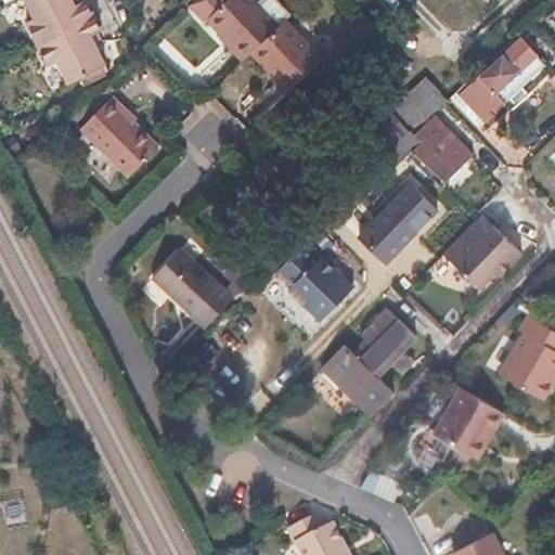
[(34,47),(91,18),(84,3),(73,9),(67,0),(23,0),(35,21),(24,26),(34,47)]
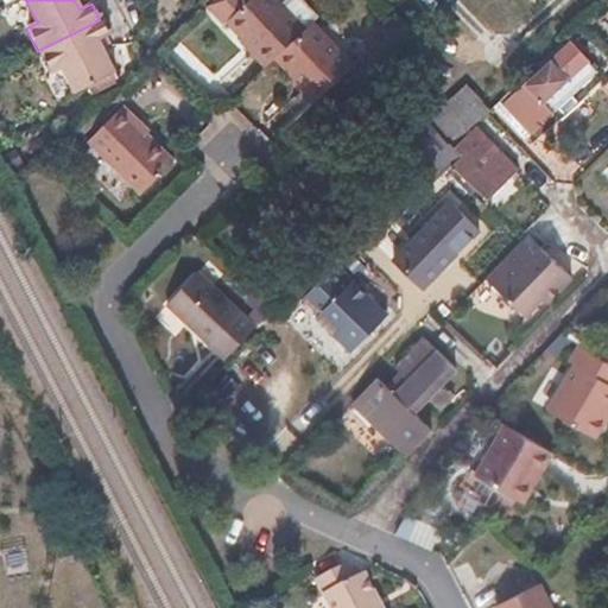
[(209,0),(209,1),(227,19),(232,16),(259,45),(254,50),(267,63),(278,54),(308,25),(284,0),(209,0)]
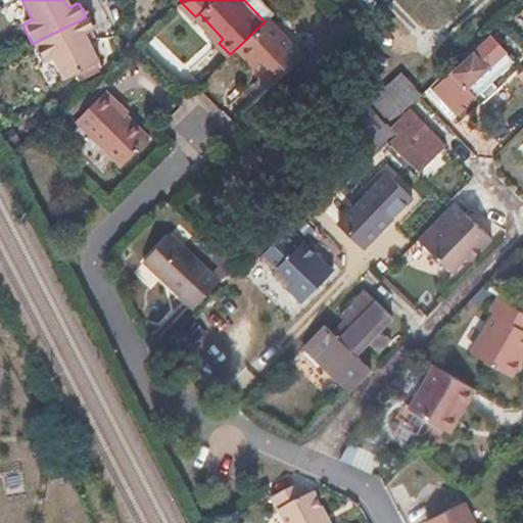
[(318,0),(305,0),(300,6),(327,32),(338,20),(318,0)]
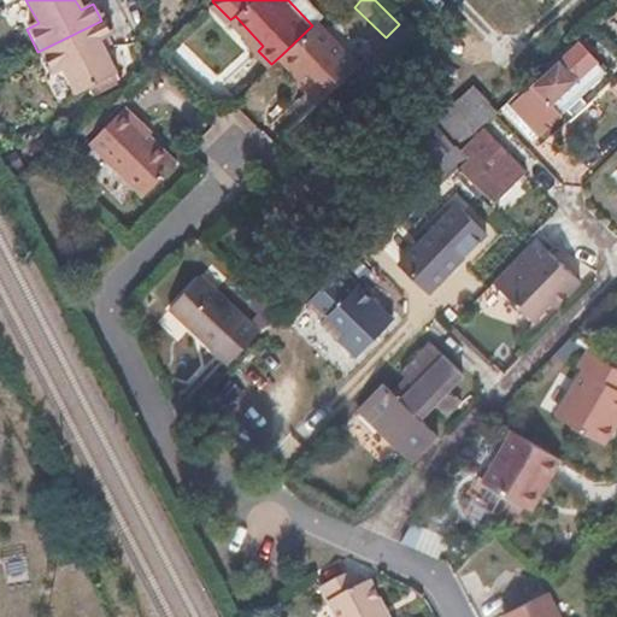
[(312,25),(282,54),(312,86),(309,89),(322,104),(363,65),(319,18),(312,25)]
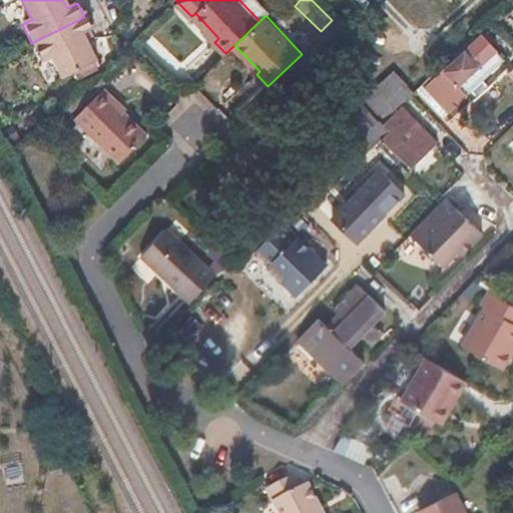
[(84,17),(31,43),(42,65),(52,61),(63,82),(95,67),(81,39),(92,33),(84,17)]
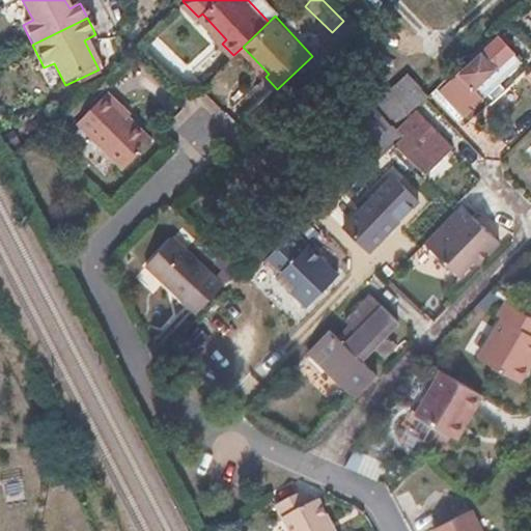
[(523,60),(499,35),(441,89),(465,115),(523,60)]
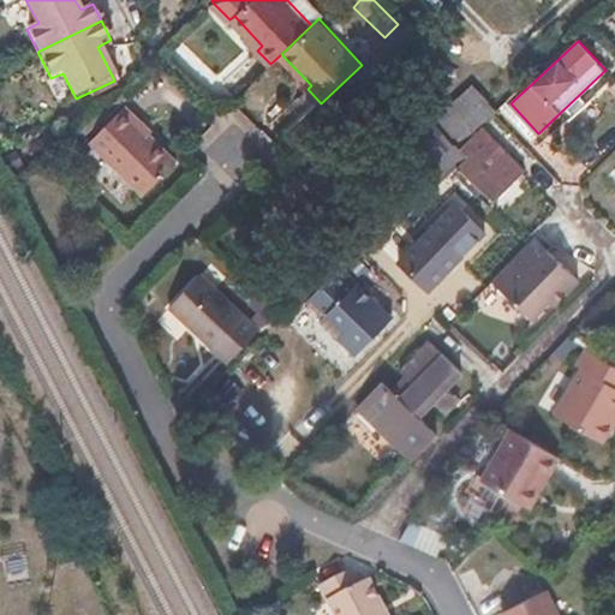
[(475,91),(469,85),(454,97),(460,105),(475,91)]
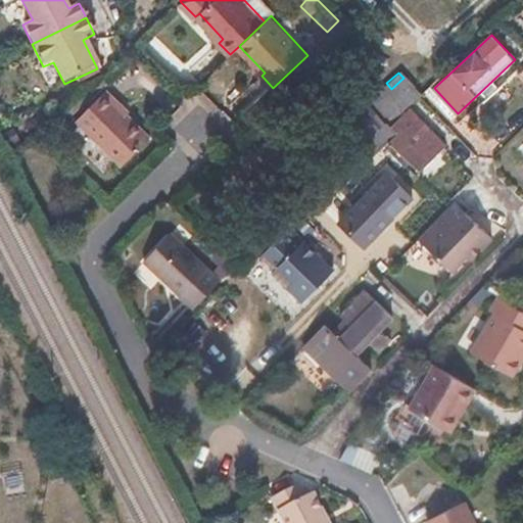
[(386,83),(366,101),(386,124),(388,121),(418,94),(403,78),(391,89),(386,83)]
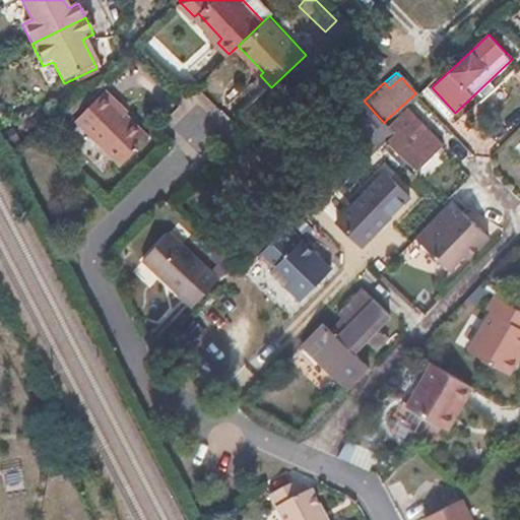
[(150,134),(107,90),(77,117),(121,165),(150,134)]
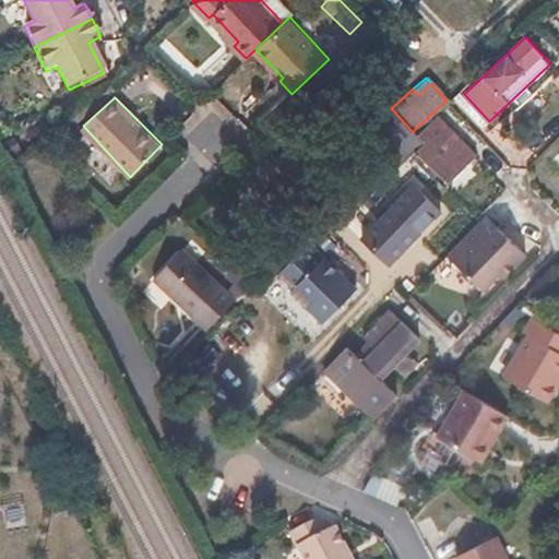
[(391,108),(357,139),(388,173),(408,153),(412,150),(424,139),(418,133),(415,129),(413,132),(391,108)]
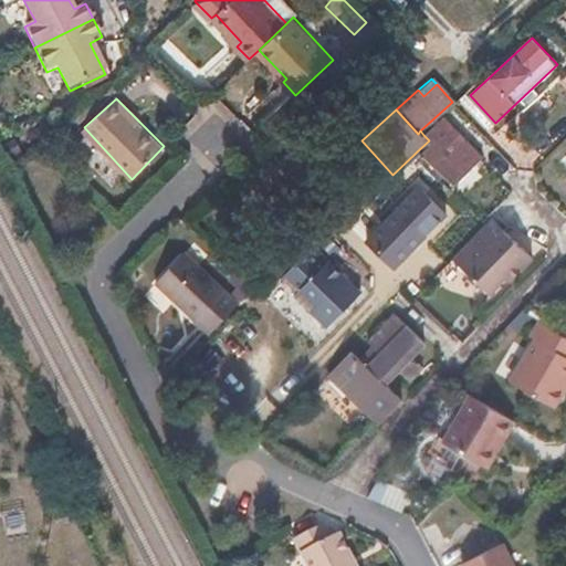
[(423,135),(429,140),(417,152),(450,185),(480,157),(443,117),(423,135)]
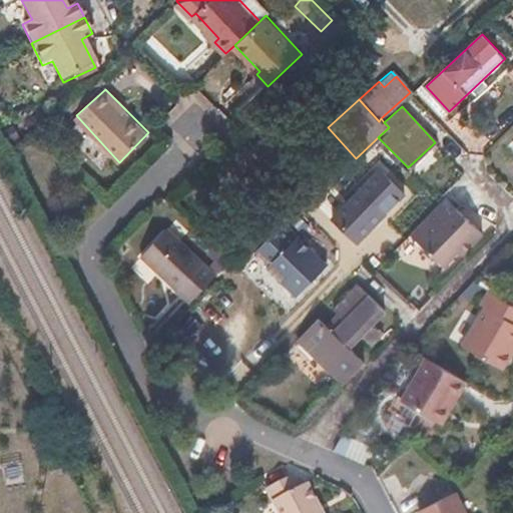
[(438,201),(409,232),(442,265),(456,250),(461,254),(481,232),(460,211),(455,216),(447,209),(438,201)]
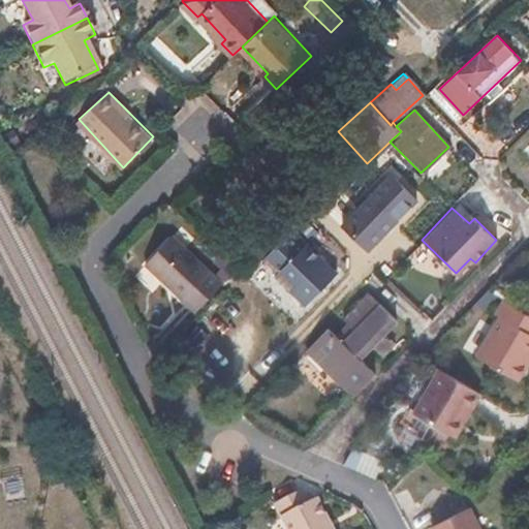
[(466,210),(461,216),(469,223),(474,218),(466,210)]
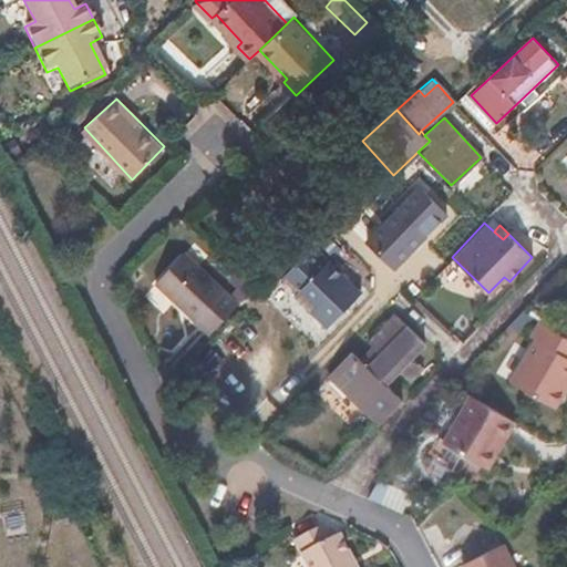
[(318,247),(286,277),(301,292),(297,296),(327,329),(363,296),(318,247)]
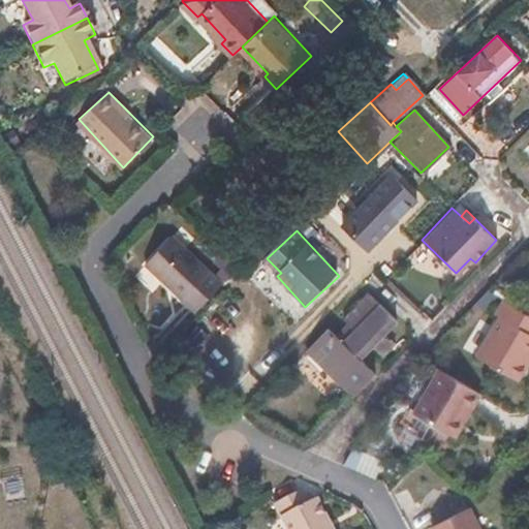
[(175,236),(147,265),(197,312),(225,282),(175,236)]
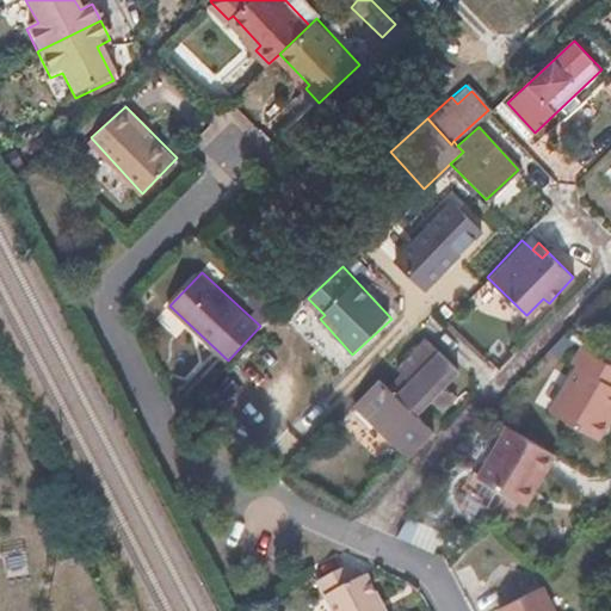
[(431,338),(403,368),(408,372),(395,388),(384,378),(360,405),(417,456),(440,430),(420,411),(434,396),(449,381),(462,366),(431,338)]
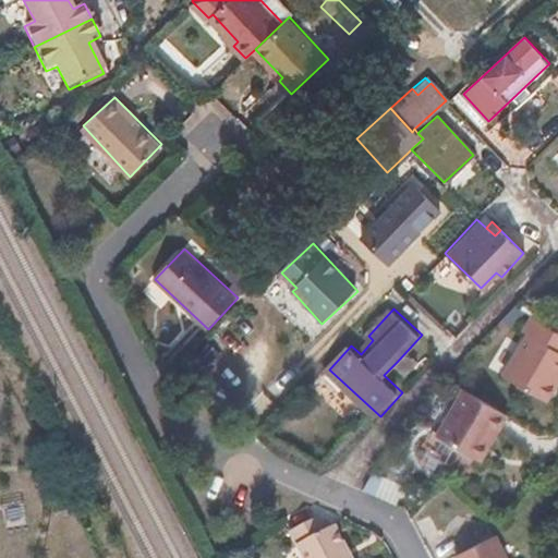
[(522,330),(526,334),(501,374),(544,400),(557,377),(557,332),(531,316),(522,330)]
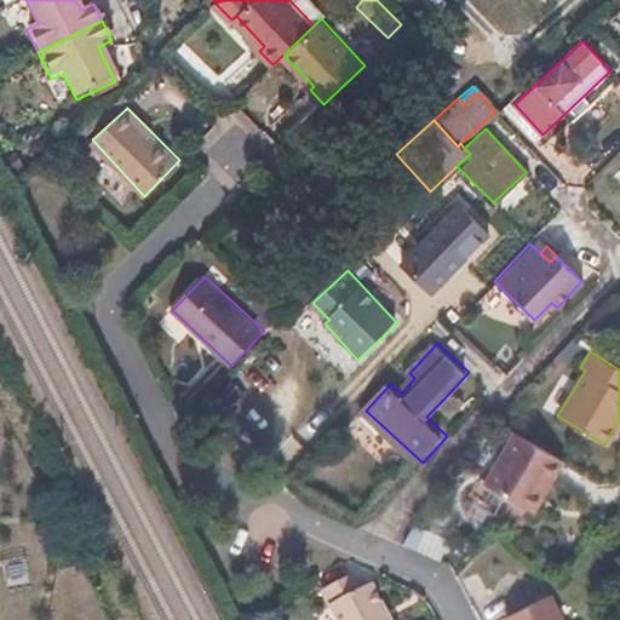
[(469,400),(455,386),(441,402),(455,414),(469,400)]
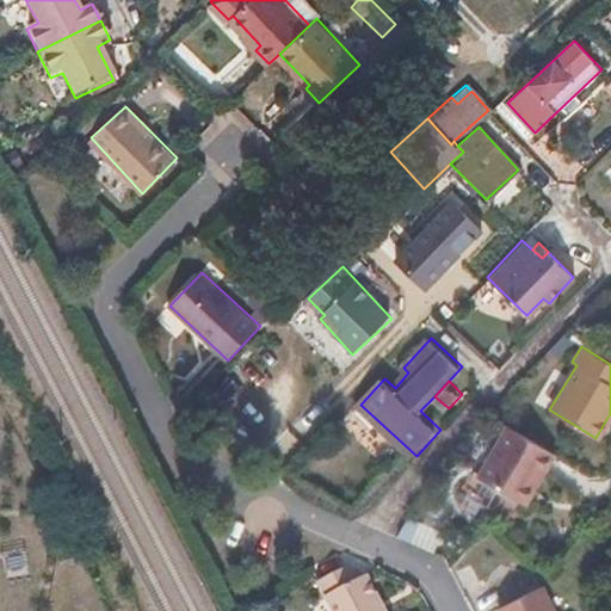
[(556,456),(510,427),(480,476),(518,499),(528,482),(536,488),(556,456)]
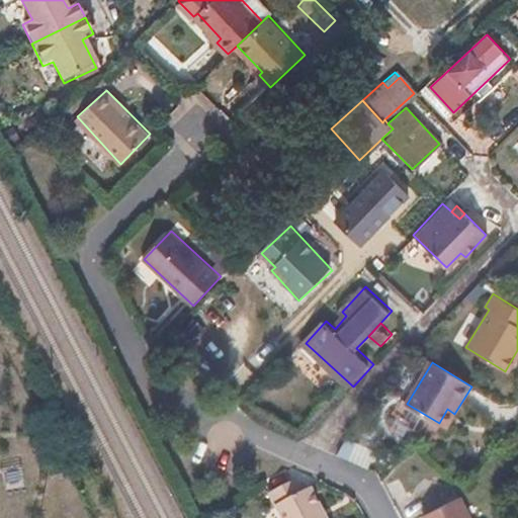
[(454,414),(447,409),(439,423),(445,427),(454,414)]
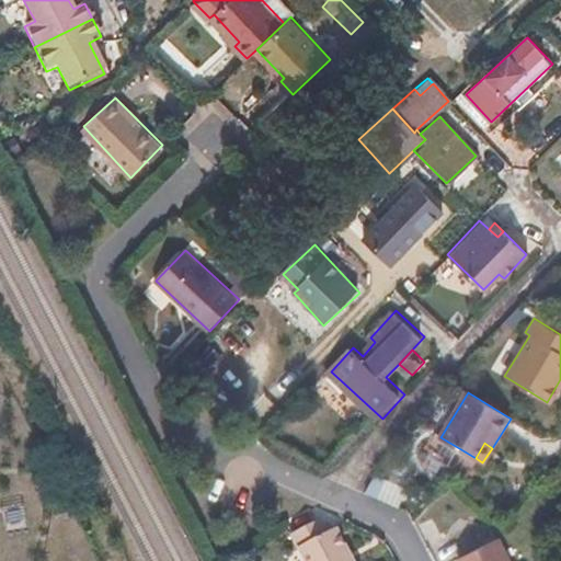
[(320,518),(295,531),(309,560),(355,560),(338,527),(327,533),(320,518)]
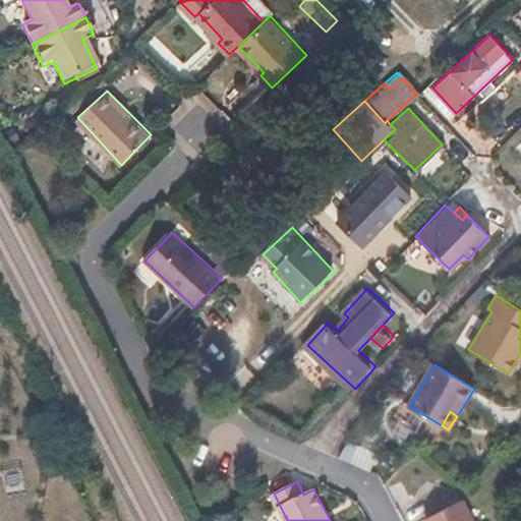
[(476,520),(465,499),(427,518),(428,520),(476,520)]
